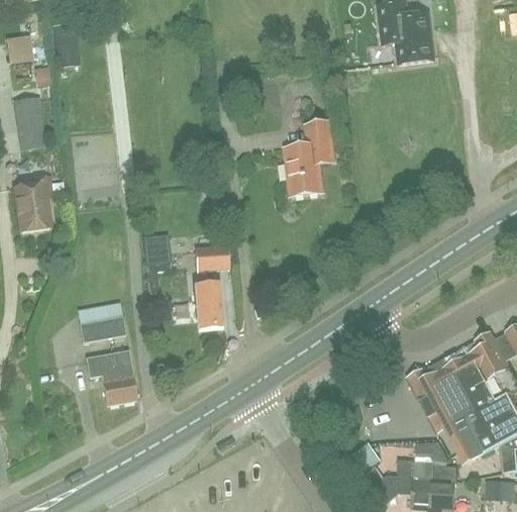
[(399,60),(433,56),(428,15),(394,19),(399,60)]
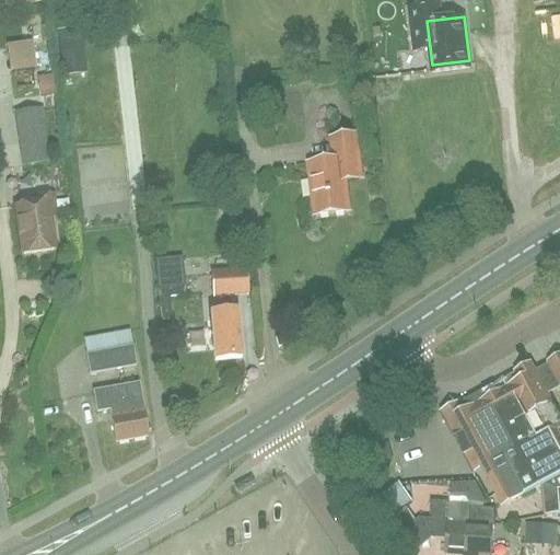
[(11,38),(12,71),(38,70),(37,37),(11,38)]
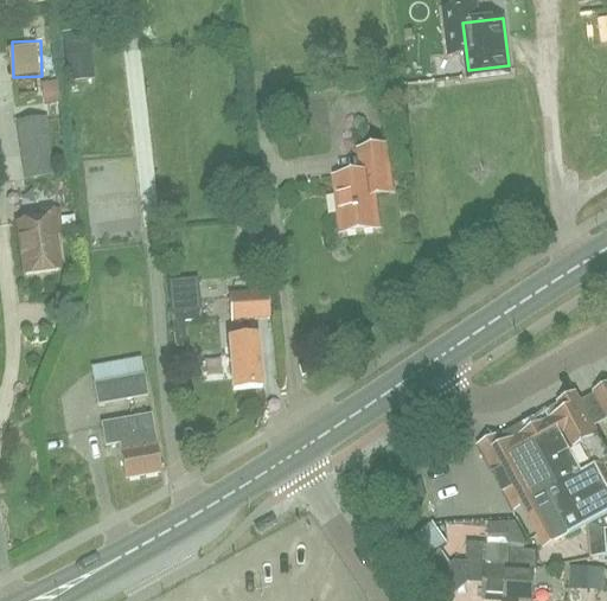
[(98,76),(97,48),(72,50),(75,78),(98,76)]
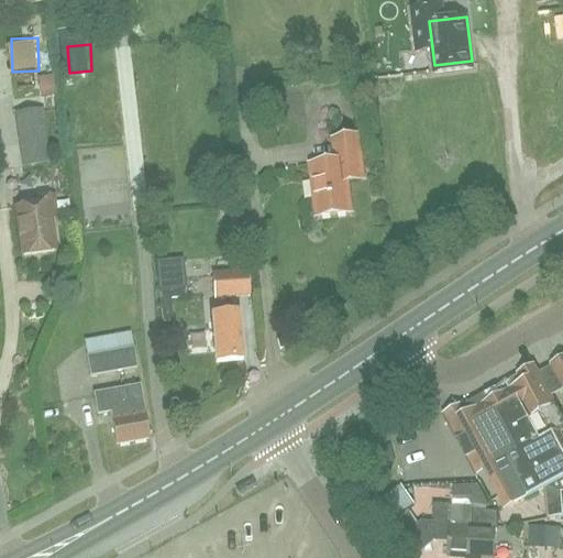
[(37,75),(41,95),(57,93),(55,72),(37,75)]
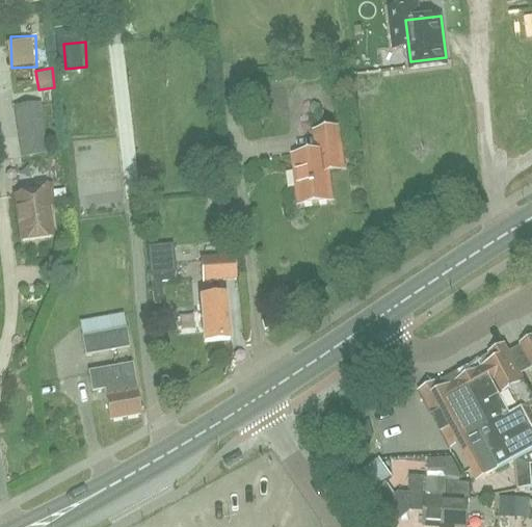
[(21,153),(46,150),(40,100),(15,103),(21,153)]
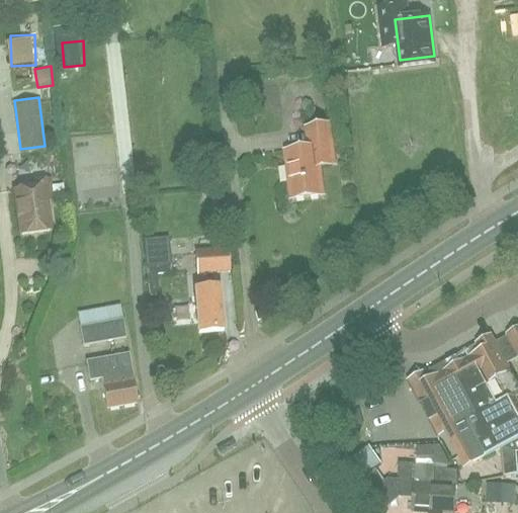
[(320,163),(335,161),(329,121),(308,124),(310,145),(285,148),(292,195),(323,191),(320,163)]
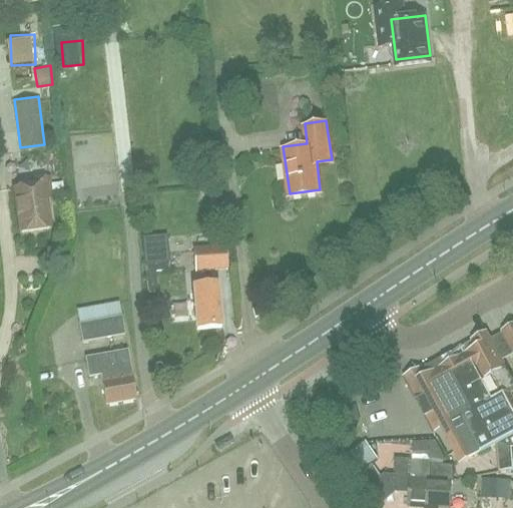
[(14,185),(20,229),(50,225),(46,196),(51,195),(48,174),(31,177),(31,182),(14,185)]
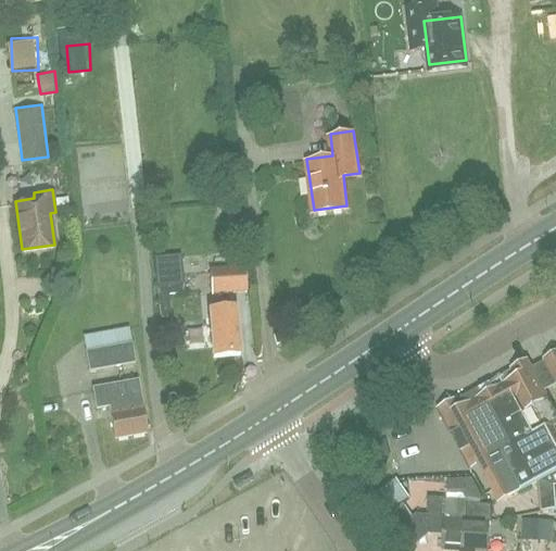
[(213,257),(214,265),(210,265),(212,290),(247,288),(244,263),(243,254),(213,257)]
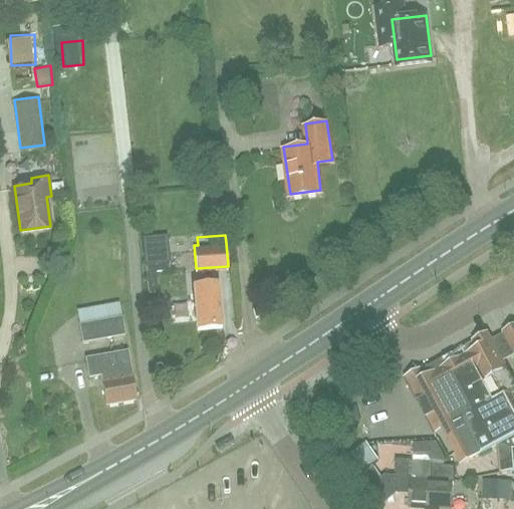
[(170,268),(169,260),(183,258),(181,239),(143,243),(145,262),(148,290),(157,289),(155,270),(170,268)]
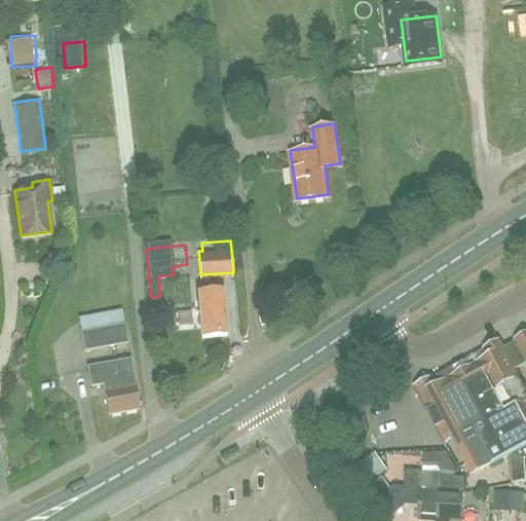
[(201,334),(226,332),(223,289),(197,291),(201,334)]
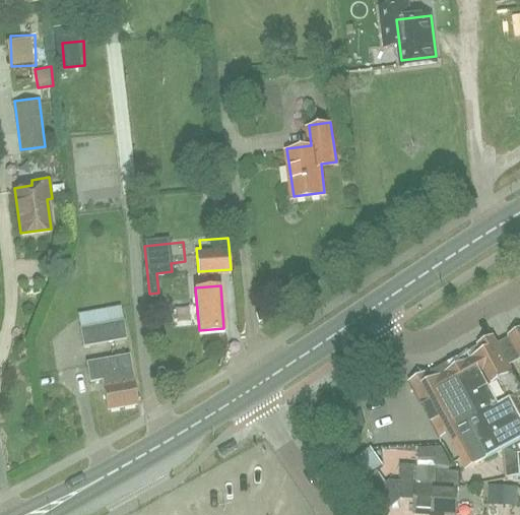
[(83,344),(127,336),(123,317),(79,325),(83,344)]
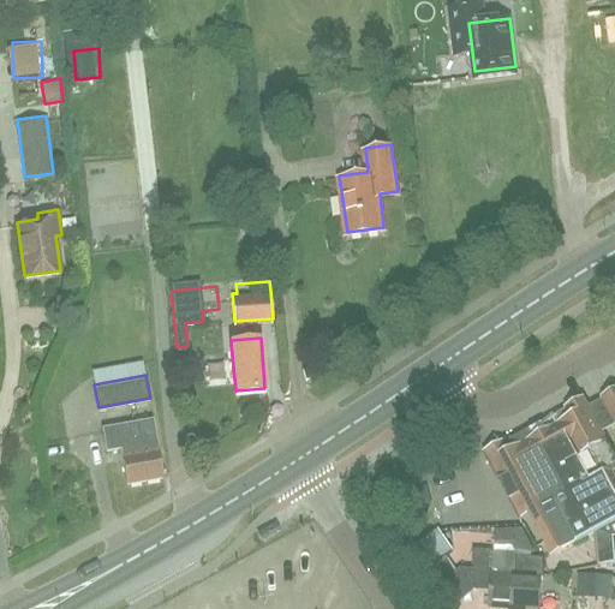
[(614,421),(614,388),(604,394),(614,411),(614,419),(614,421)]
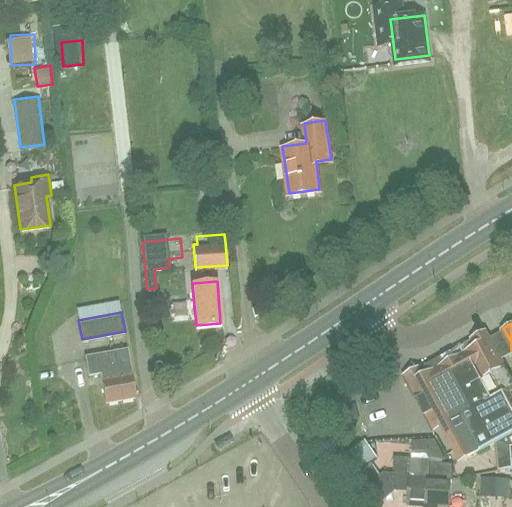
[(460,415),(478,450),(494,442),(505,436),(510,443),(511,442),(511,393),(510,389),(511,387),(511,375),(490,335),(443,362),(469,410),(460,415)]
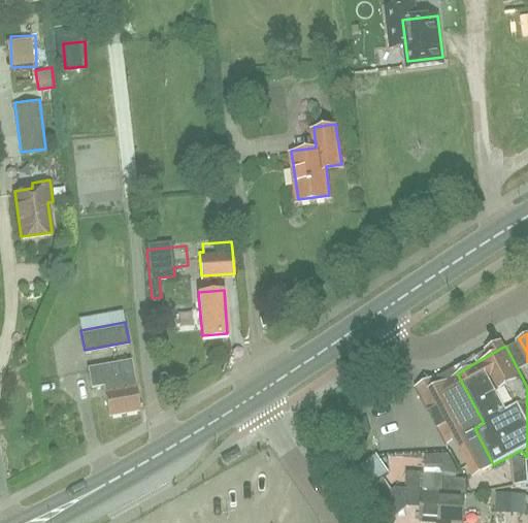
[(109,413),(139,406),(132,364),(101,370),(88,372),(90,384),(103,381),(109,413)]
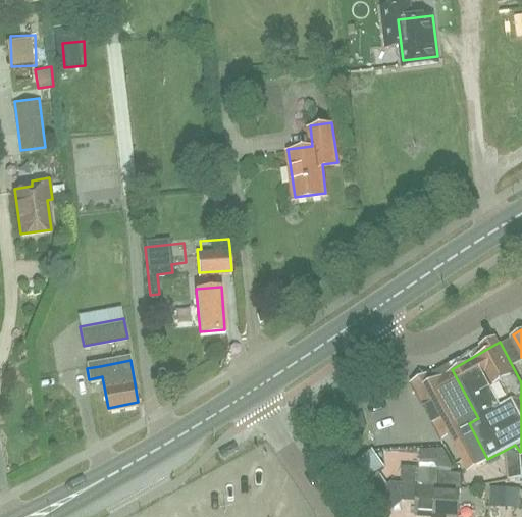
[(452,369),(423,383),(466,462),(473,466),(487,459),(469,423),(478,418),(452,369)]
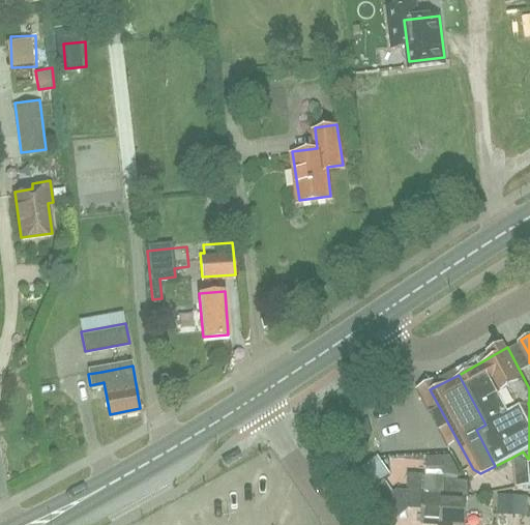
[(449,451),(427,453),(427,468),(441,468),(444,472),(461,473),(449,451)]
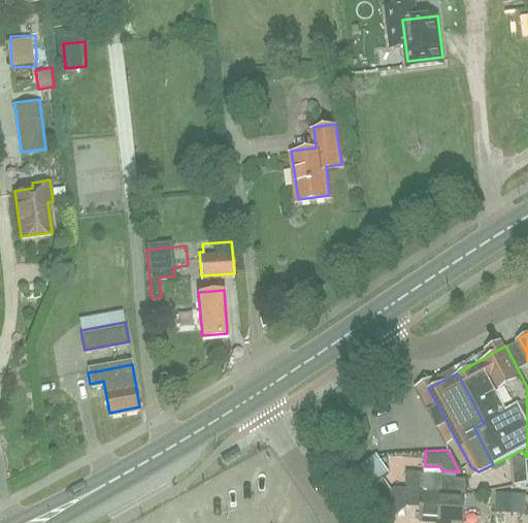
[(521,450),(509,456),(512,484),(527,481),(527,474),(527,472),(526,457),(521,450)]
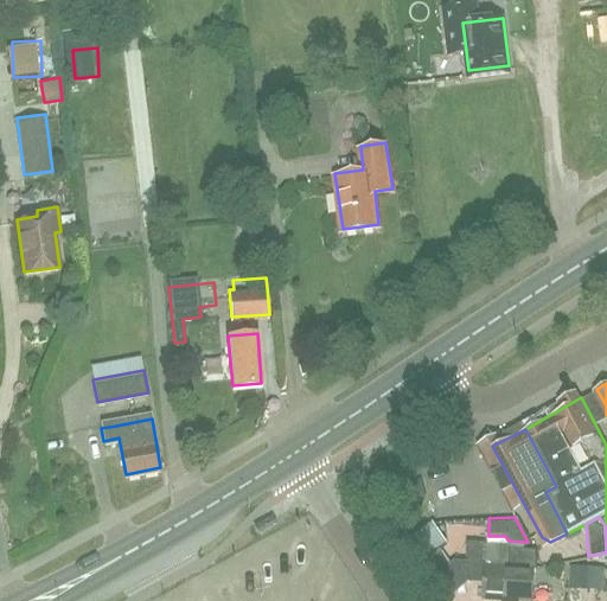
[(435,573),(455,562),(445,542),(452,538),(441,518),(414,532),(435,573)]
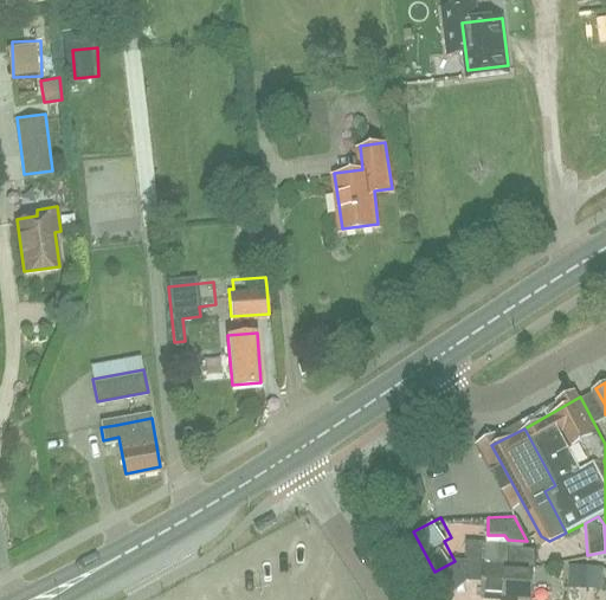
[(466,576),(484,576),(483,594),(530,597),(533,567),(534,567),(535,547),(509,544),(508,563),(485,562),(487,539),(465,537),(466,576)]
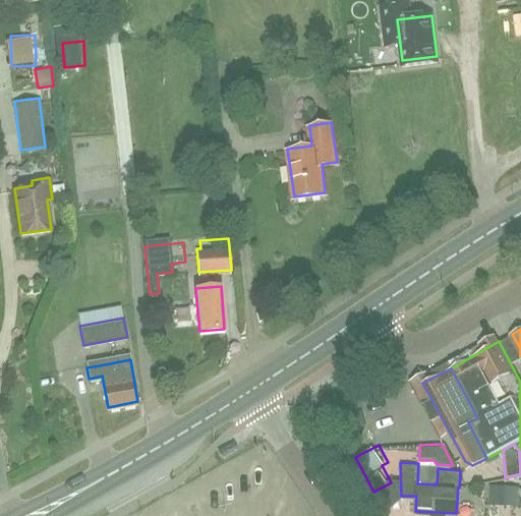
[(519,483),(489,482),(488,503),(518,504),(519,483)]
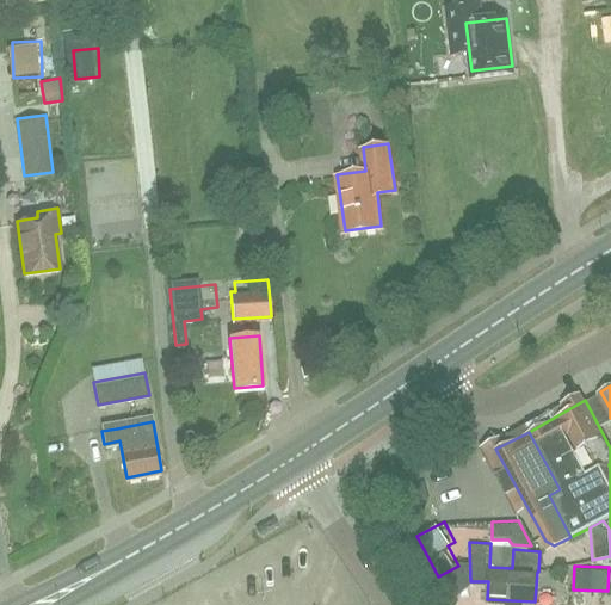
[(345,604),(362,604),(353,592),(341,600),(345,604)]
